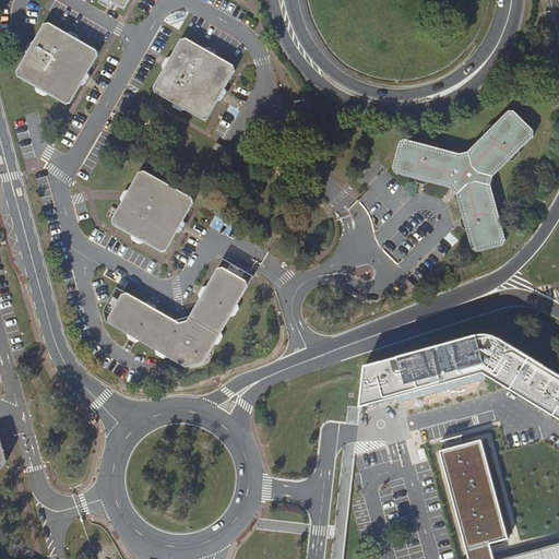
[(97,50),(49,23),(44,24),(16,72),(19,78),(66,105),(71,104),(84,80),(98,56),(97,50)]
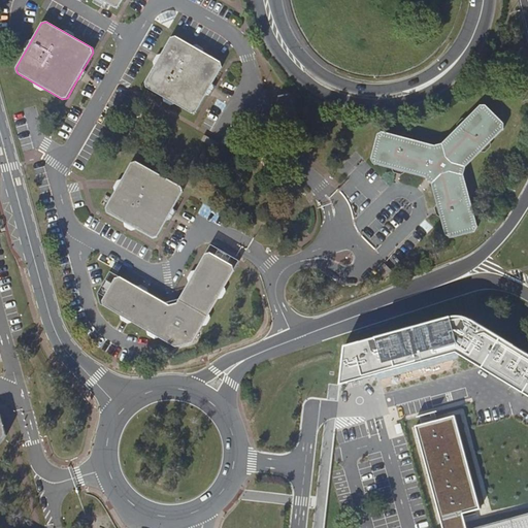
[(221,62),(176,36),(171,38),(162,54),(158,61),(155,67),(145,83),(146,88),(192,113),(196,112),(206,95),(209,90),(212,84),(222,67),(221,62)]
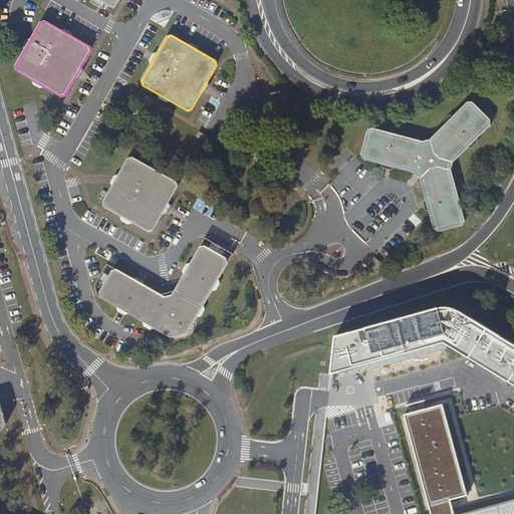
[(429,212),(434,230),(438,232),(463,226),(465,221),(451,171),(453,163),(491,125),(490,120),(473,102),(468,102),(431,140),(423,142),(371,129),(367,132),(361,156),(363,160),(415,174),(418,176),(420,179),(429,212)]
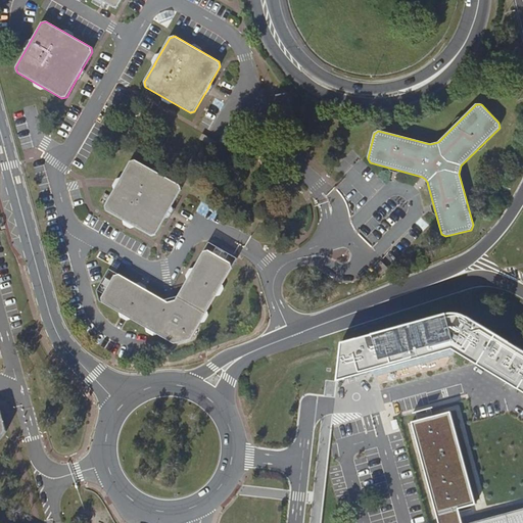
[(218,142),(202,133),(199,139),(215,148),(218,142)]
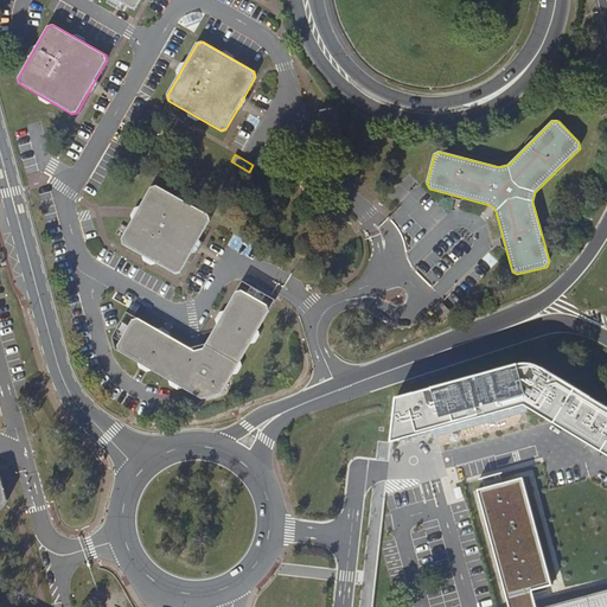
[(157,186),(151,187),(140,206),(138,212),(132,221),(122,240),(123,246),(176,274),(181,273),(210,221),(209,215),(186,203),(174,196),(157,186)]
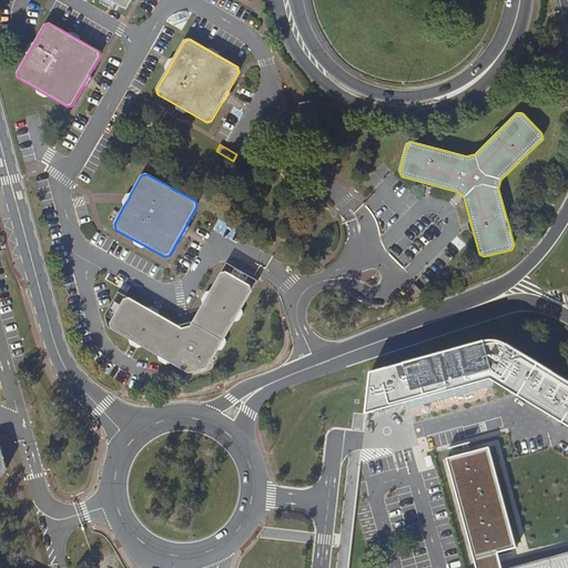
[(182,328),(130,298),(124,300),(110,324),(112,330),(135,343),(143,347),(189,374),(208,368),(214,357),(215,355),(217,351),(224,338),(234,322),(241,310),(252,292),(251,286),(226,272),(221,274),(191,326),(186,327),(182,328)]
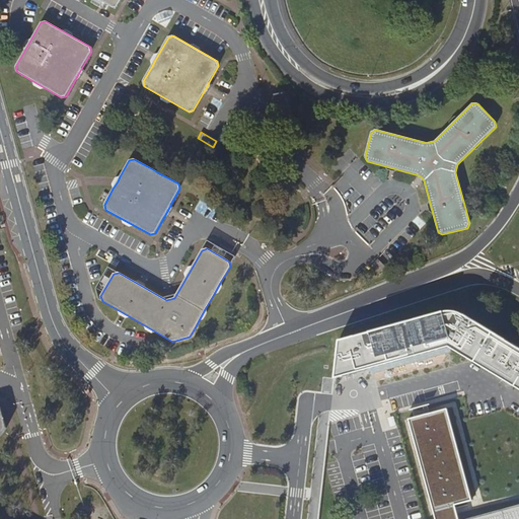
[(378,260),(370,267),(378,275),(385,267),(378,260)]
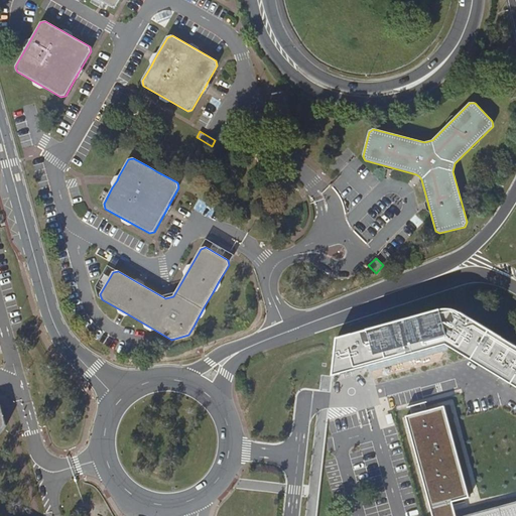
[(441,304),(338,337),(334,375),(447,344),(515,384),(515,344),(455,304),(441,304)]
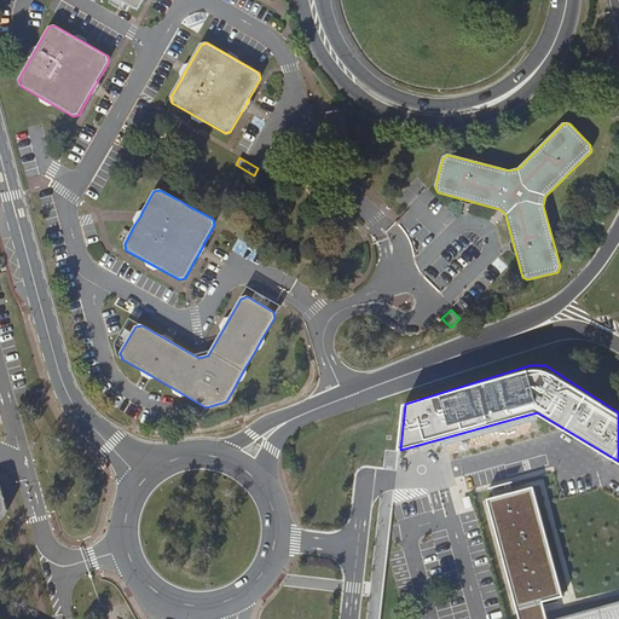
[(534,485),(490,499),(518,602),(521,618),(618,618),(618,597),(550,618),(544,603),(565,596),(534,485)]
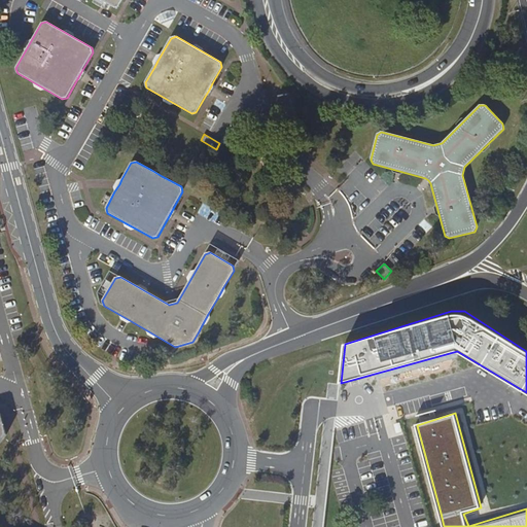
All buildings are outlined.
